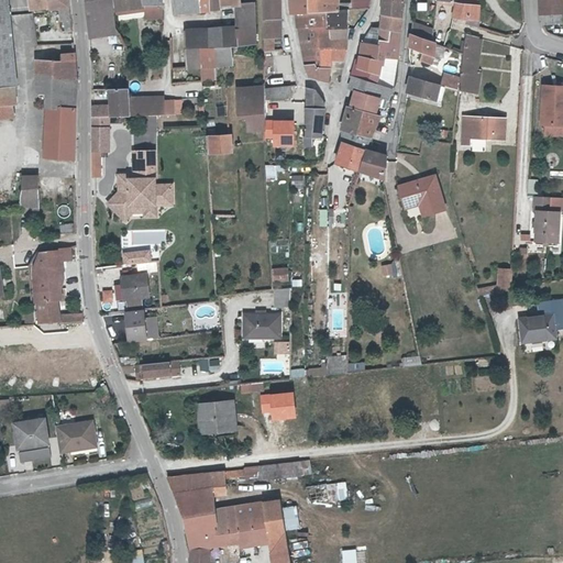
[(0,0),(0,56),(17,56),(11,0),(0,0)]
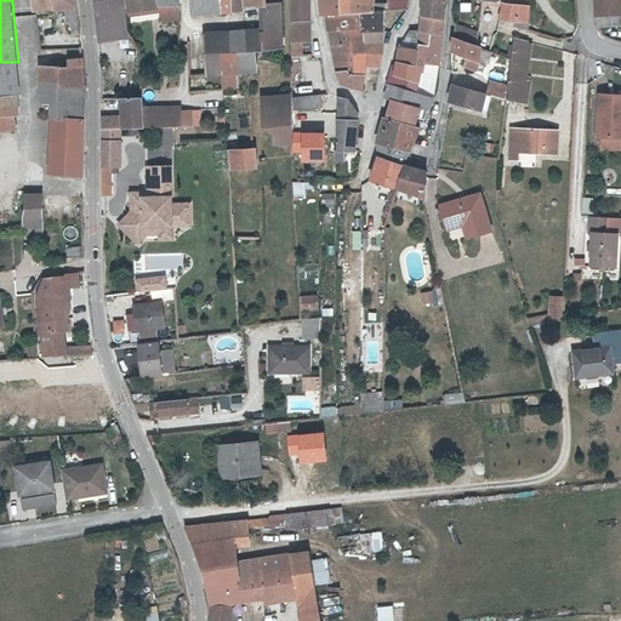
[(75,0),(55,0),(64,0),(66,12),(70,11),(77,11),(77,9),(75,0)]
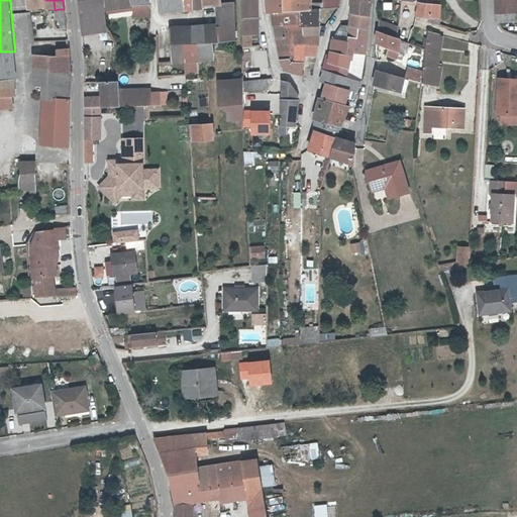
[(78,0),(81,32),(99,30),(104,40),(114,36),(113,34),(107,23),(106,11),(105,7),(104,0),(78,0)]
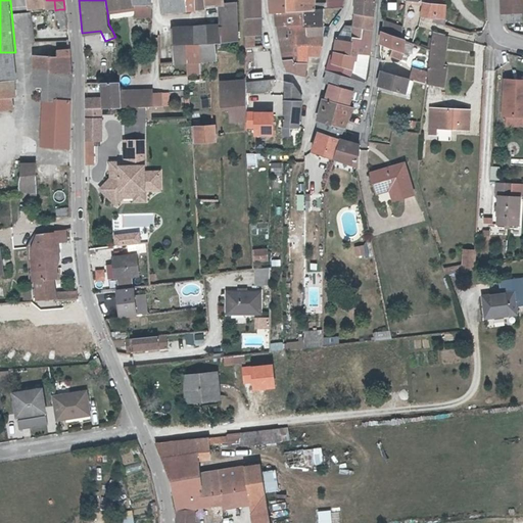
[(162,0),(163,10),(175,9),(174,0),(162,0)]
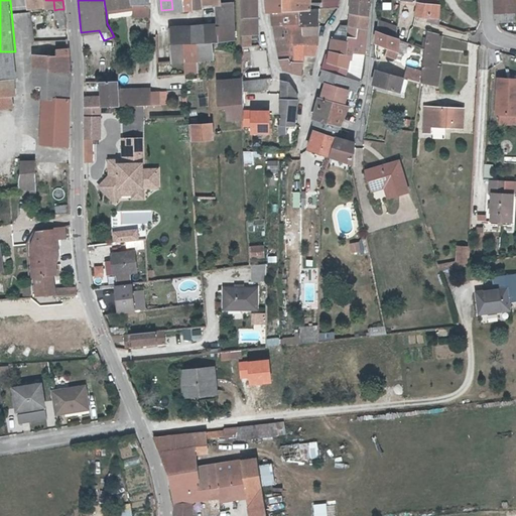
[(243,0),(244,17),(259,17),(257,0),(243,0)]
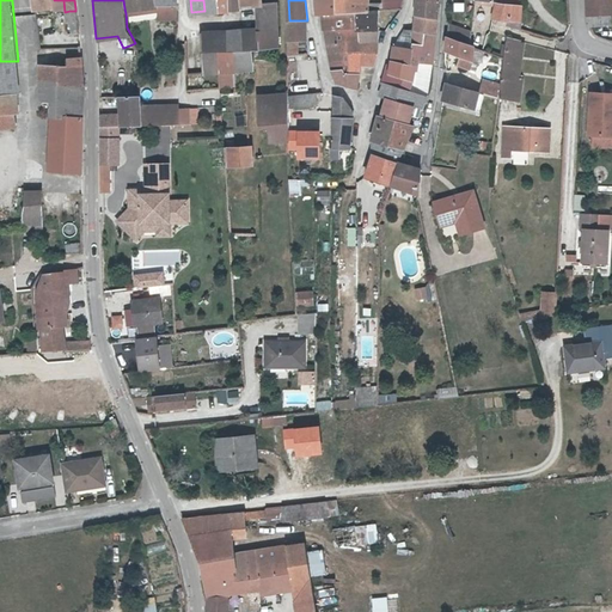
[(325,14),(336,13),(336,0),(322,0),(323,14),(325,14)]
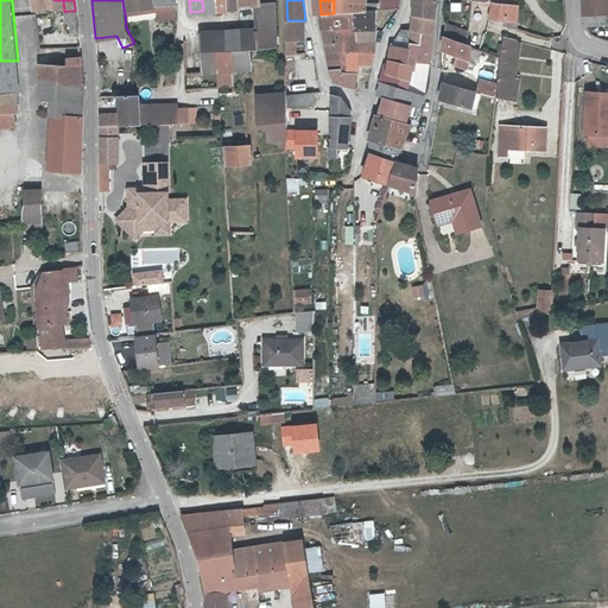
[(334,0),(334,13),(366,11),(366,4),(366,0),(334,0)]
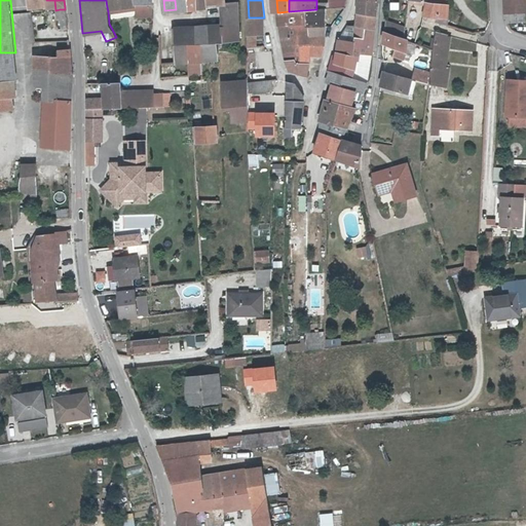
[(328,0),(328,3),(329,8),(345,7),(347,0),(328,0)]
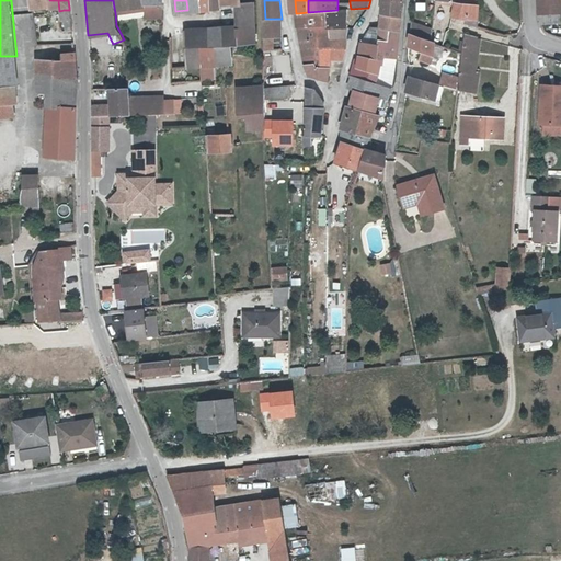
[(381,0),(379,14),(402,16),(402,0),(381,0)]
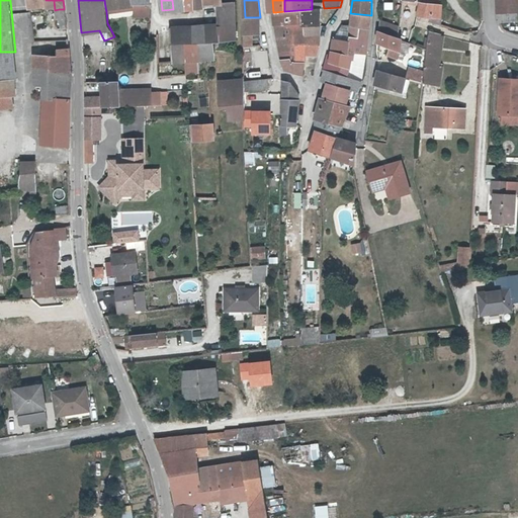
[(517,11),(516,0),(497,0),(498,10),(498,12),(517,12),(517,11)]
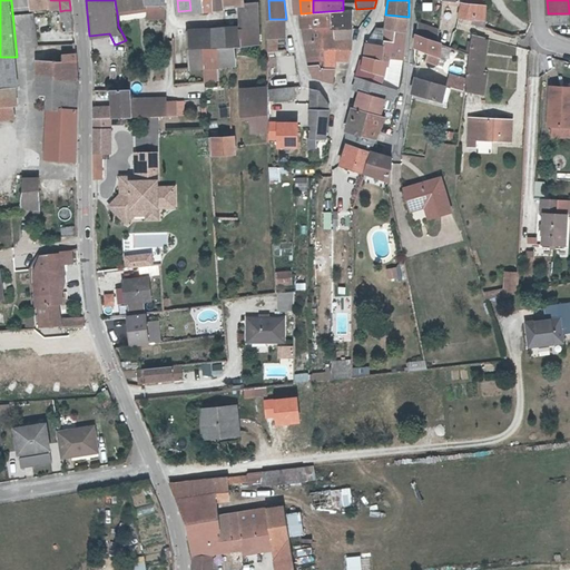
[(148,3),(116,8),(117,12),(148,8),(147,16),(166,17),(166,1),(165,1),(148,1),(148,3)]
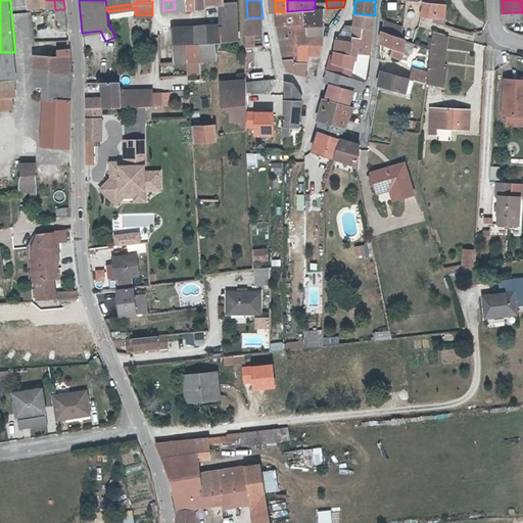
[(238,24),(236,1),(236,2),(223,3),(224,24),(238,24)]
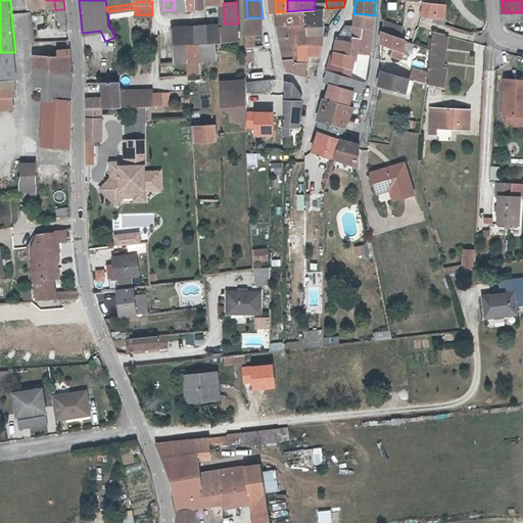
[(435,21),(445,25),(447,4),(423,1),(425,5),(424,15),(436,17),(435,21)]
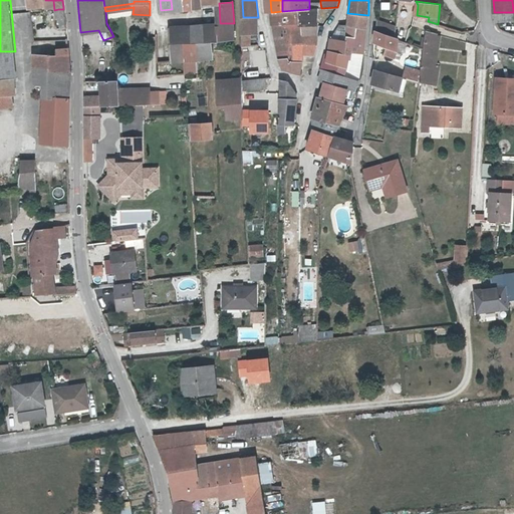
[(274,24),(299,24),(318,24),(319,8),(309,9),(282,11),(273,12),(274,24)]
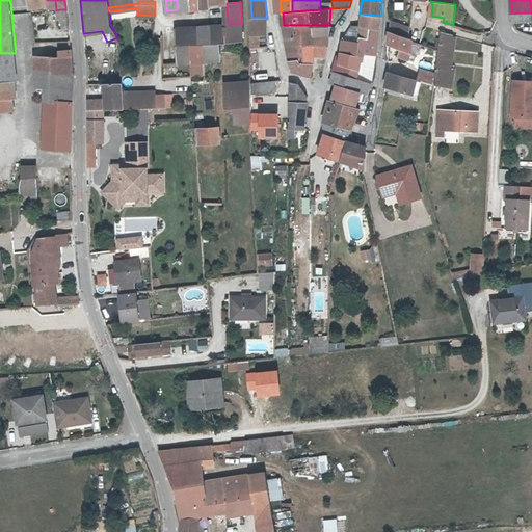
[(531,12),(511,12),(511,20),(512,22),(531,23),(531,12)]
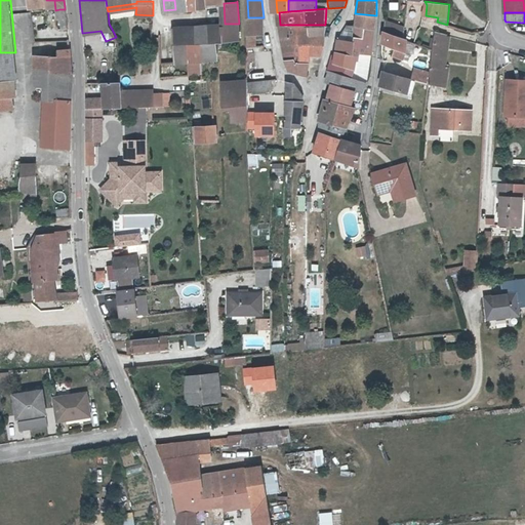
[(353,25),(374,29),(376,15),(355,13),(353,25)]
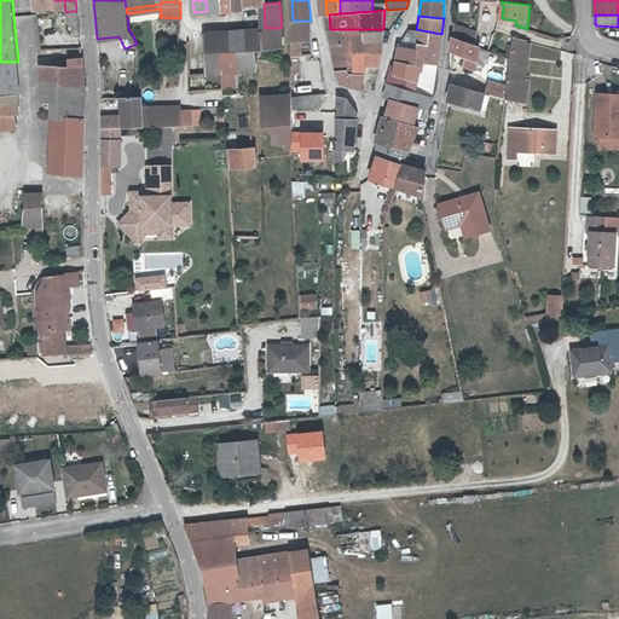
[(293,39),(304,39),(312,39),(311,29),(311,21),(293,21),(293,39)]
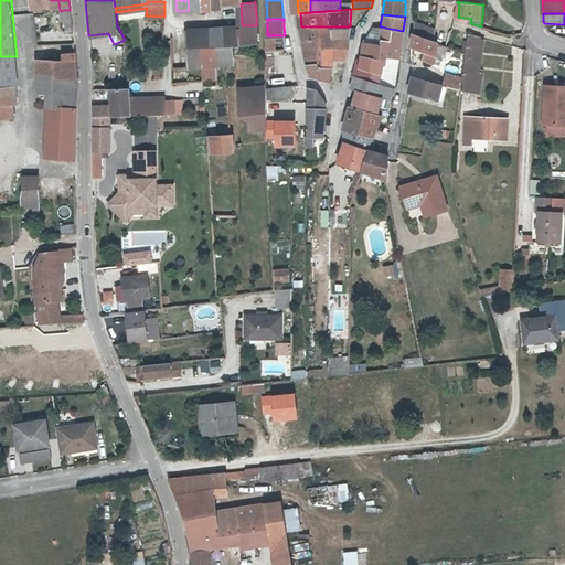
[(415,33),(436,41),(437,30),(416,22),(415,33)]
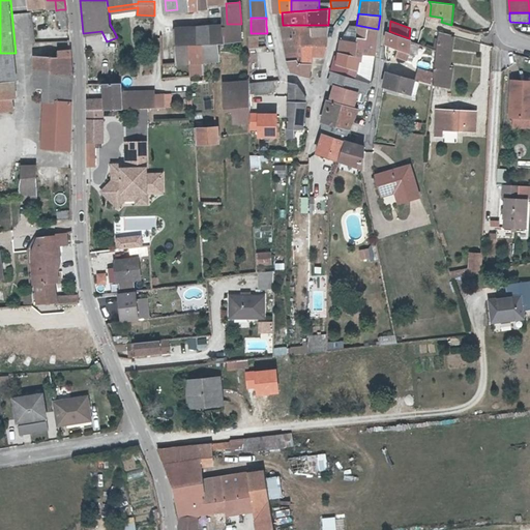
[(242,39),(241,24),(227,24),(226,25),(227,41),(242,39)]
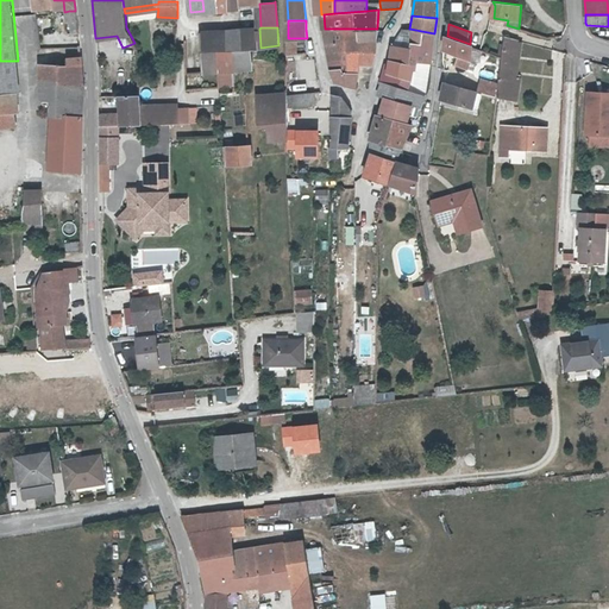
[(259,29),(243,30),(243,37),(244,51),(253,50),(261,50),(261,49),(261,48),(259,29)]
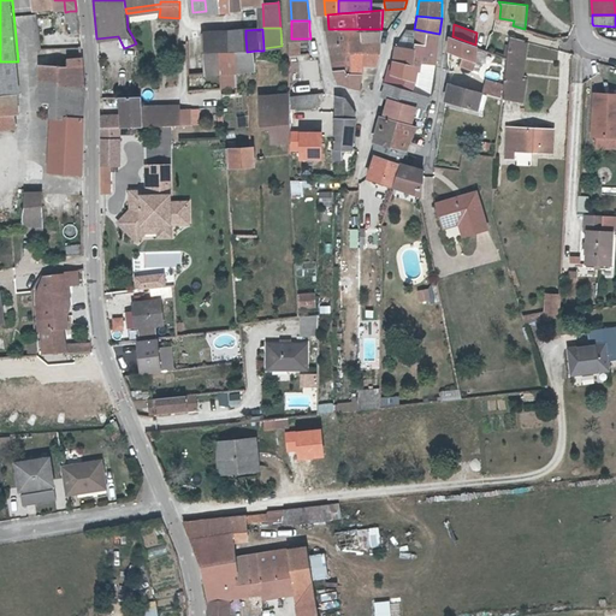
[(342,55),(359,55),(359,53),(359,42),(359,29),(329,29),(336,71),(342,70),(342,55)]
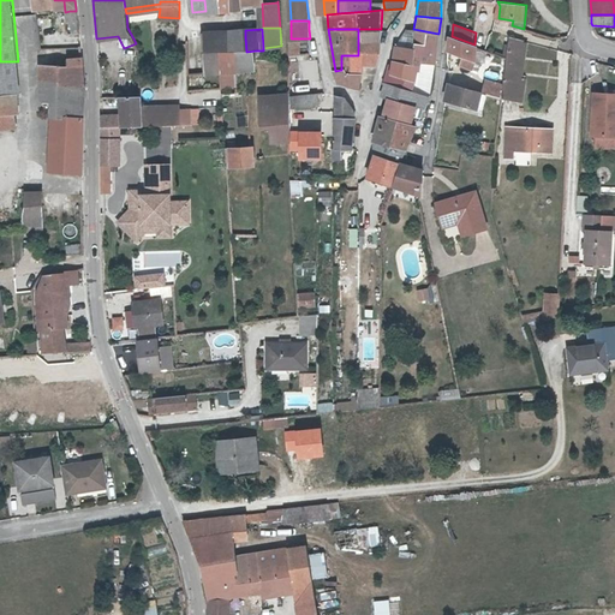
[(381,29),(358,29),(358,42),(380,42),(381,29)]
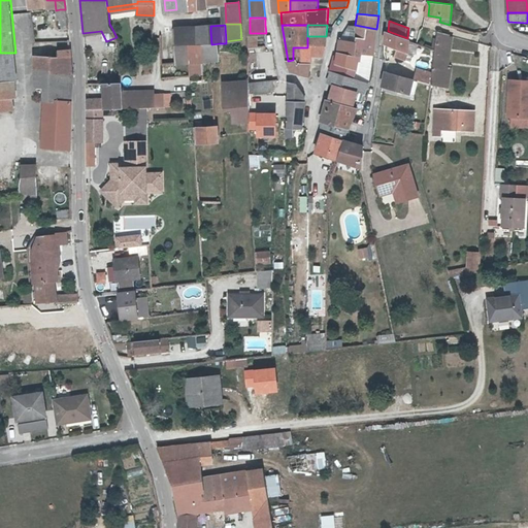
[(359,52),(374,54),(376,29),(355,25),(354,33),(354,41),(354,51),(359,52)]
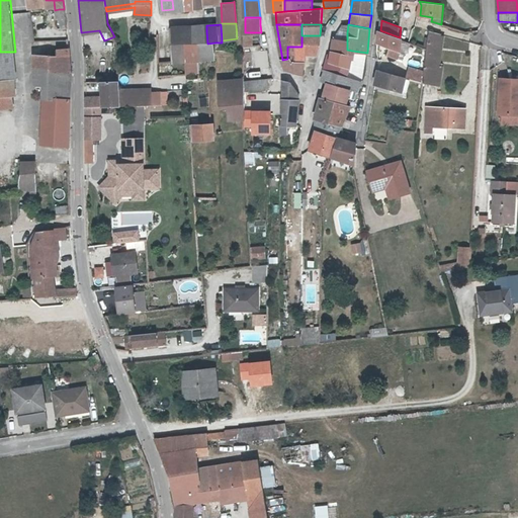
[(193,25),(185,26),(185,29),(187,61),(199,60),(198,57),(198,53),(193,25)]
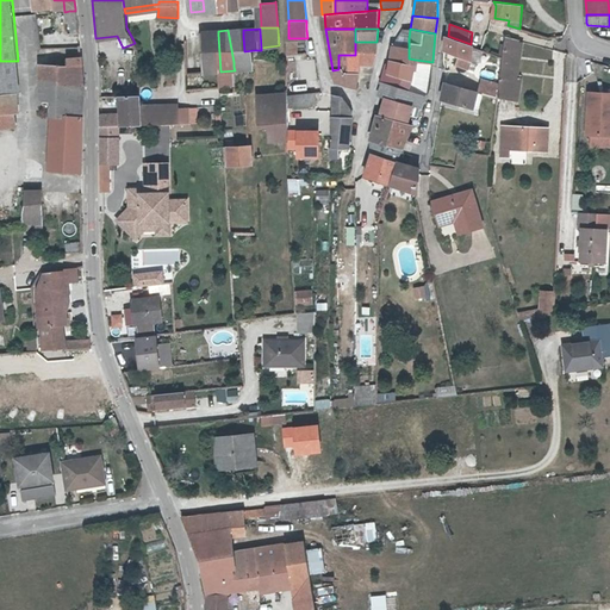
[(235,70),(251,70),(255,69),(254,60),(254,50),(244,51),(243,37),(243,30),(228,30),(234,62),(234,67),(235,70)]
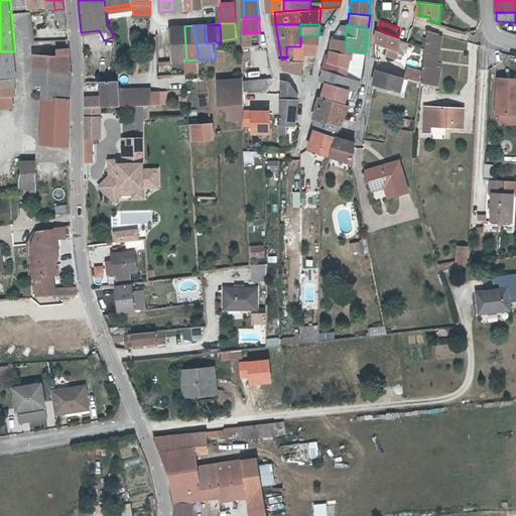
[(169,27),(172,61),(186,60),(184,29),(184,26),(169,27)]
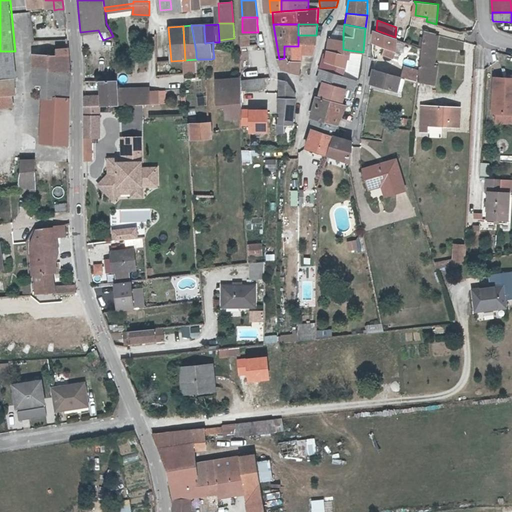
[(168,27),(155,30),(156,61),(171,61),(168,27)]
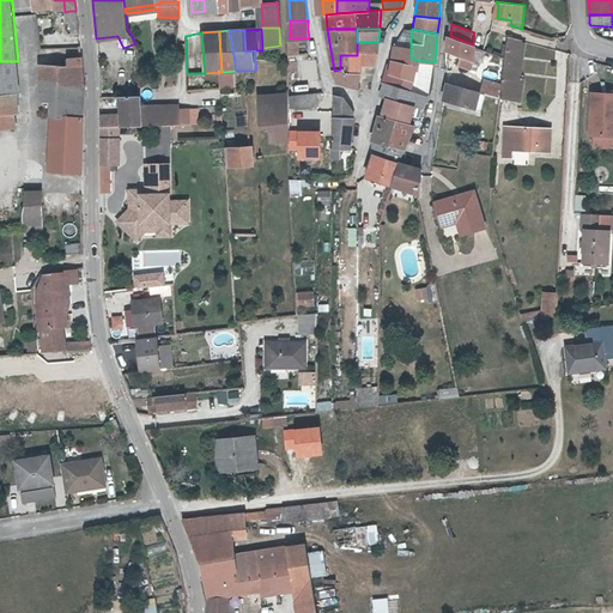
[(477,46),(473,44),(450,36),(449,35),(447,50),(462,56),(461,62),(478,68),(479,61),(474,59),(477,46)]
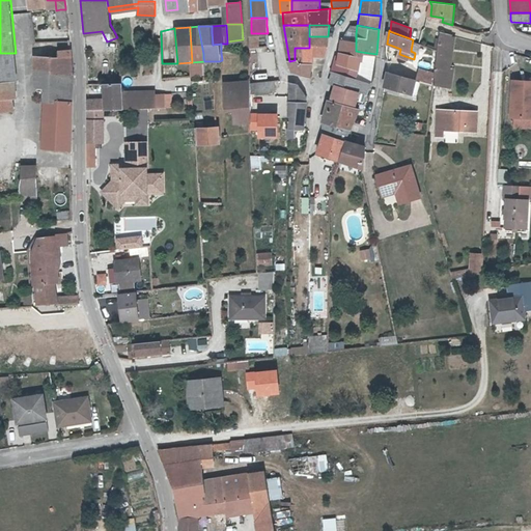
[(446,83),(451,36),(451,34),(442,32),(440,50),(438,72),(438,73),(437,82),(446,83)]
